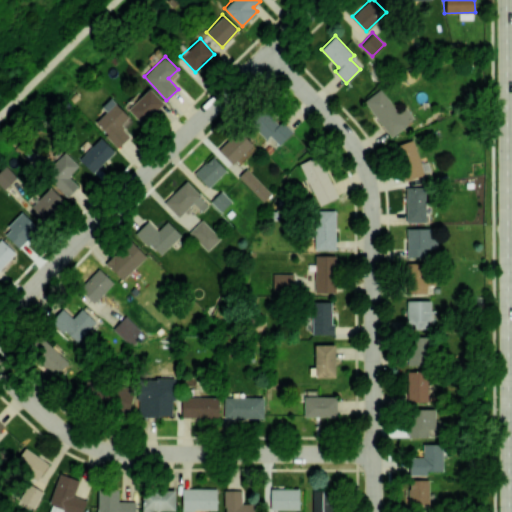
[(128,109),(142,124),(163,102),(149,87),(128,109)]
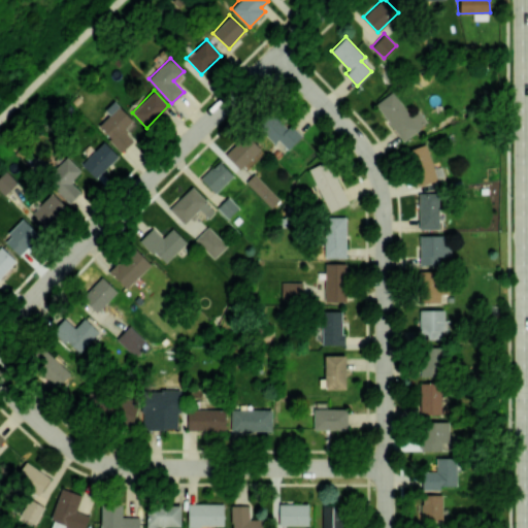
[(427,122),(418,109),(410,114),(391,91),(374,104),(403,140),(427,122)]
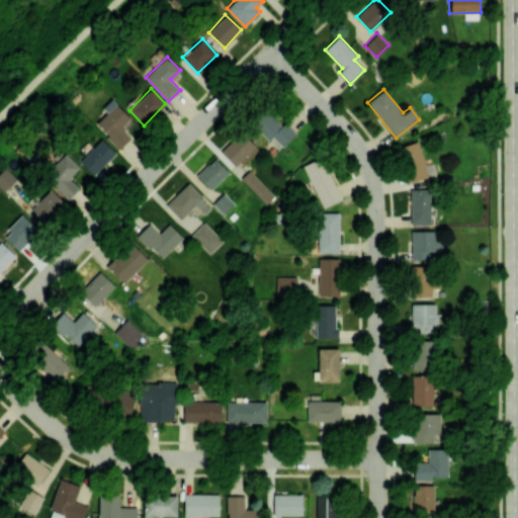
[(132,137),(121,126),(131,117),(113,100),(92,120),(119,149),(132,137)]
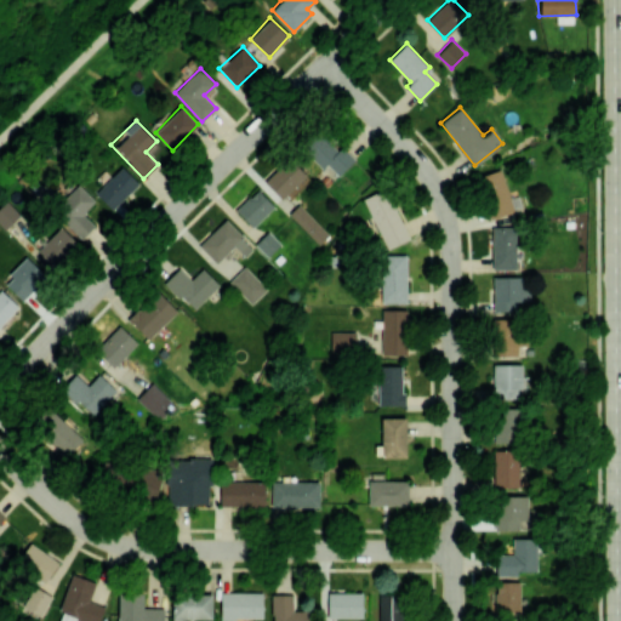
[(323,169),(328,164),(337,176),(355,160),(343,146),(337,151),(320,131),(303,146),(323,169)]
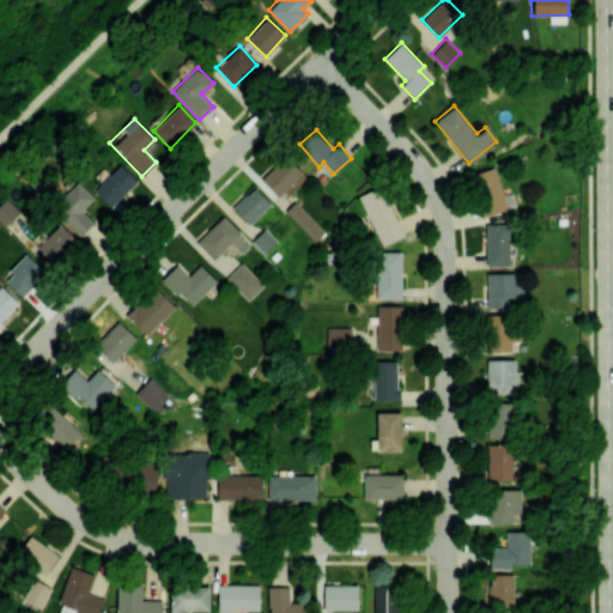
[(261,178),(278,196),(302,174),(285,156),(261,178)]
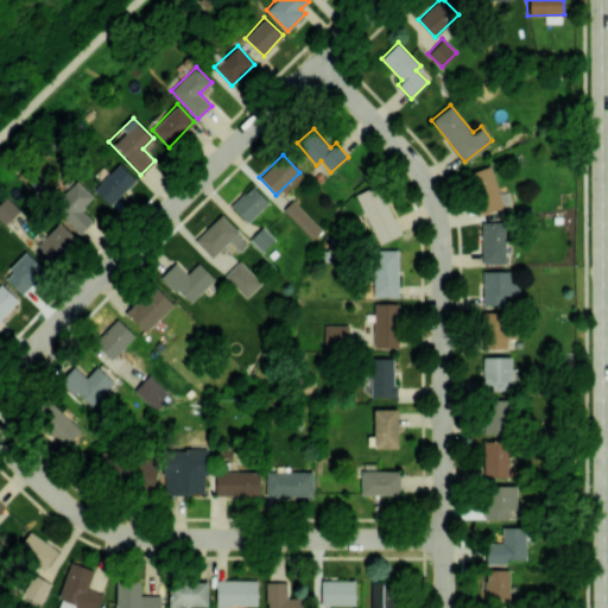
[(135,178),(119,163),(93,189),(111,206),(135,178)]
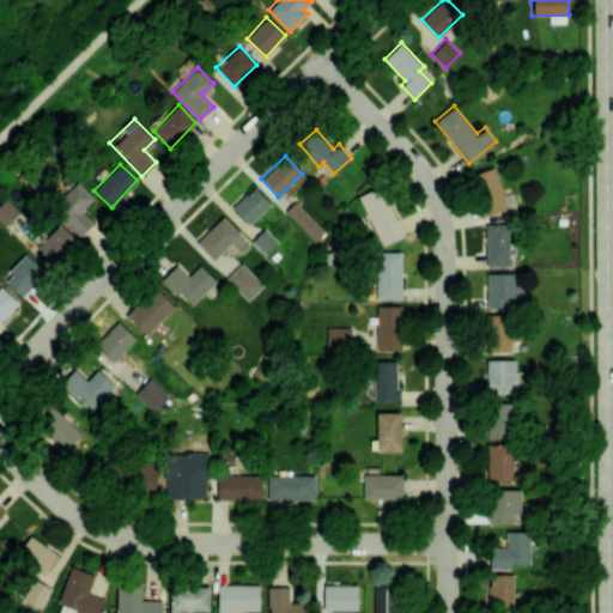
[(508,208),(493,167),(474,174),(489,214),(508,208)]
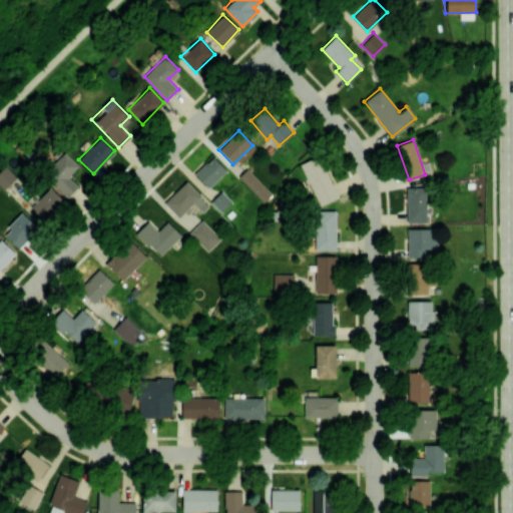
[(78,166),(66,153),(45,173),(67,196),(78,186),(68,175),(78,166)]
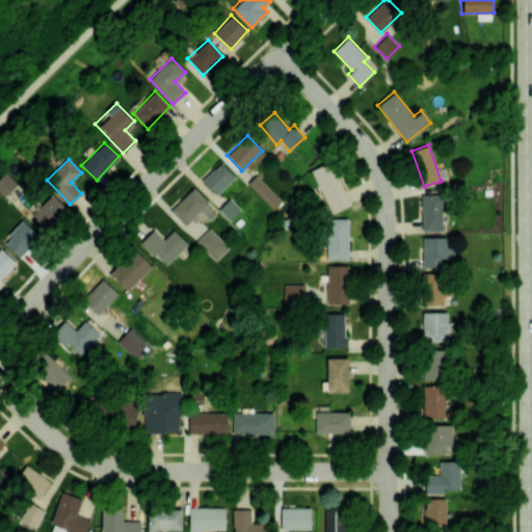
[(311,169),(331,213),(350,204),(330,160),(311,169)]
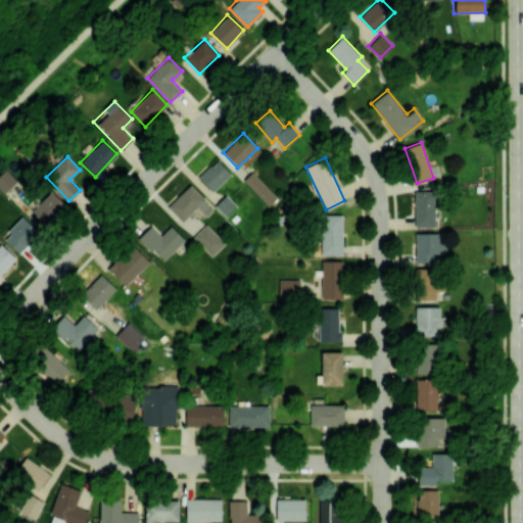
[(231,173),(217,159),(198,177),(214,191),(231,173)]
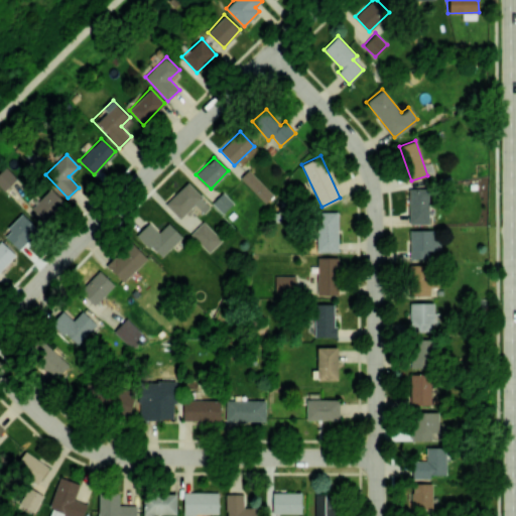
[(0,186),(3,190),(16,178),(5,166),(0,171),(0,186)]
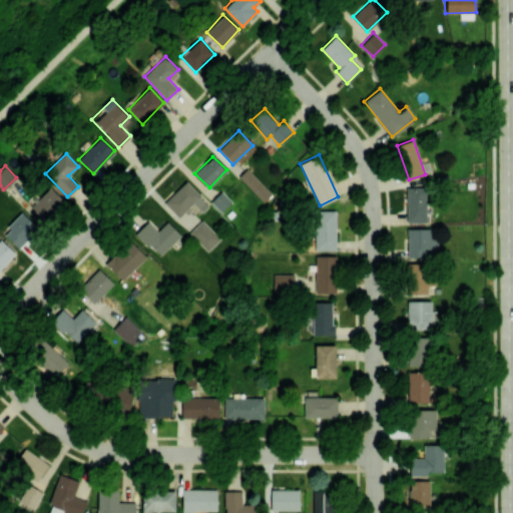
[(263,201),(272,194),(247,168),(238,176),(263,201)]
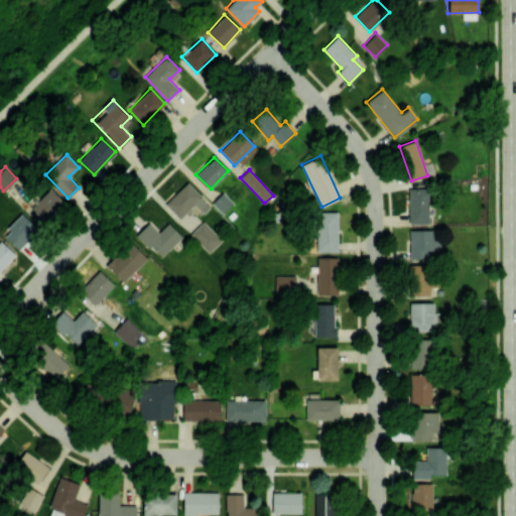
[(179,219),(195,204),(204,213),(211,206),(187,181),(165,204),(179,219)]
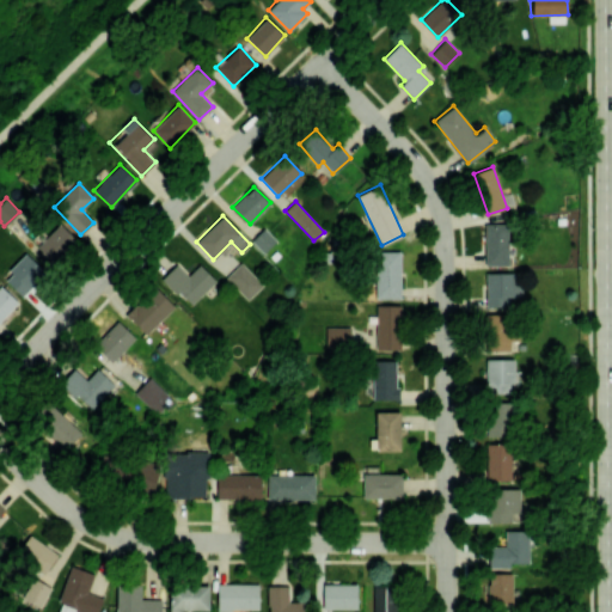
[(487,264),(509,264),(508,222),(485,224),(487,264)]
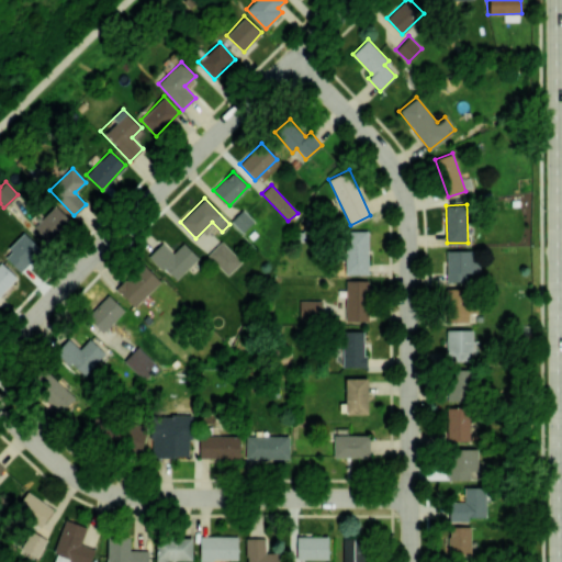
[(34,226),(51,243),(71,221),(55,205),(34,226)]
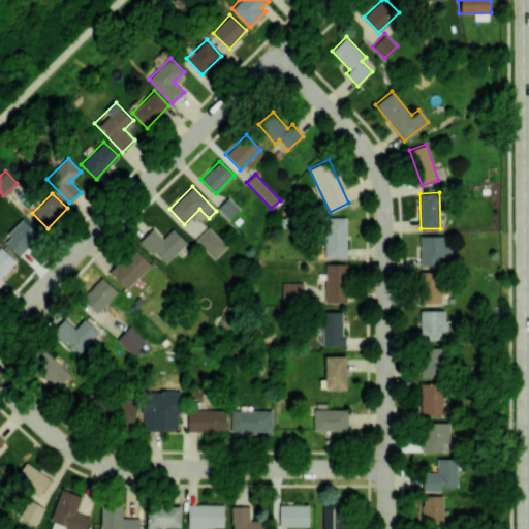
[(227,218),(239,208),(228,196),(217,208),(227,218)]
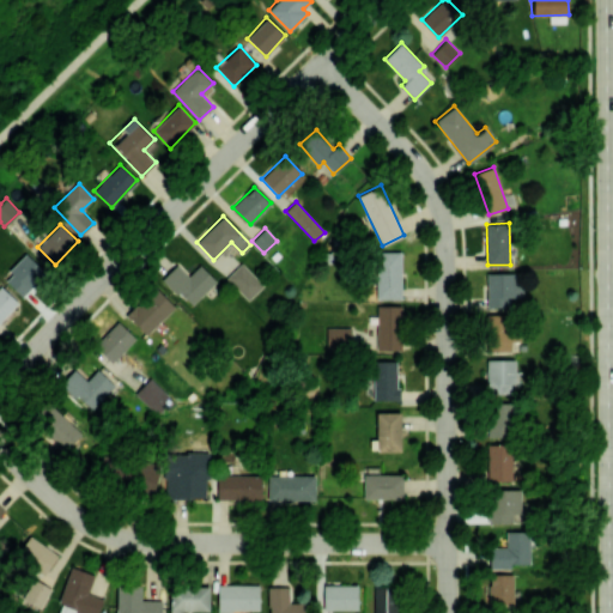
[(400,252),(376,252),(377,299),(402,298),(400,252)]
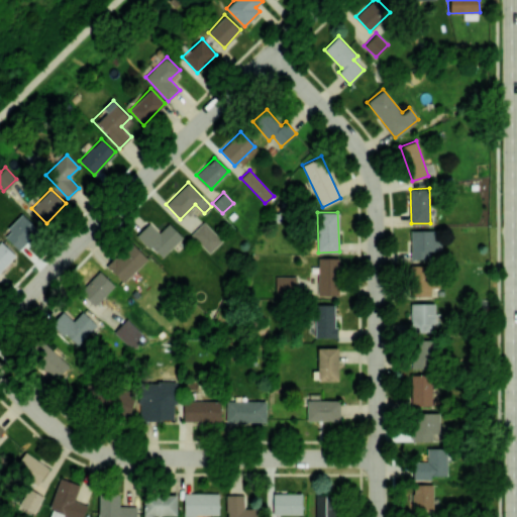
[(39,230),(21,213),(1,233),(20,250),(39,230)]
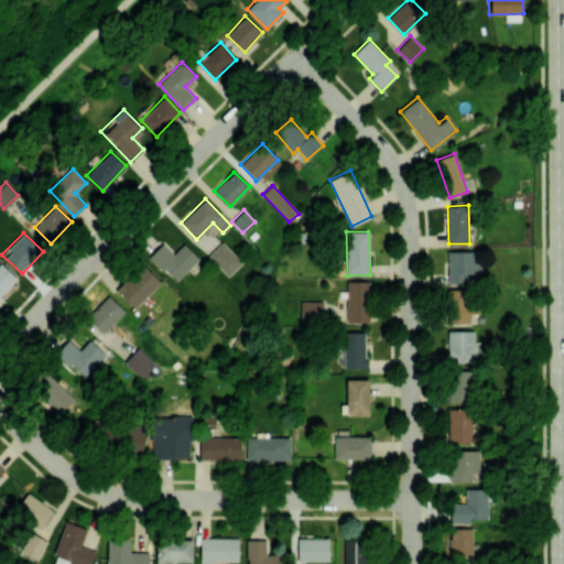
[(173,252),(162,240),(148,253),(174,282),(199,259),(184,242),(173,252)]
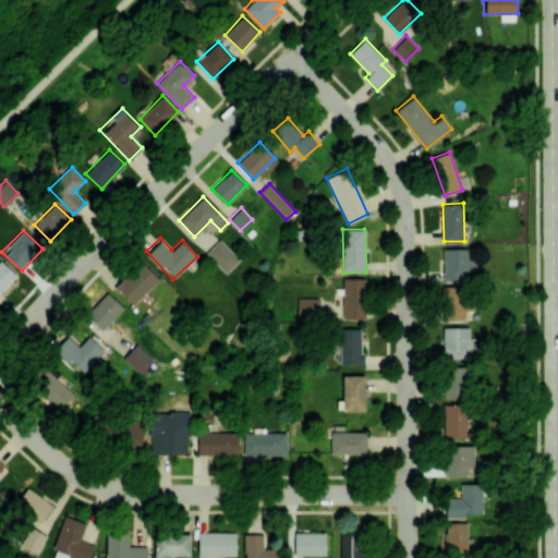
[(206,253),(226,274),(240,259),(220,239),(206,253)]
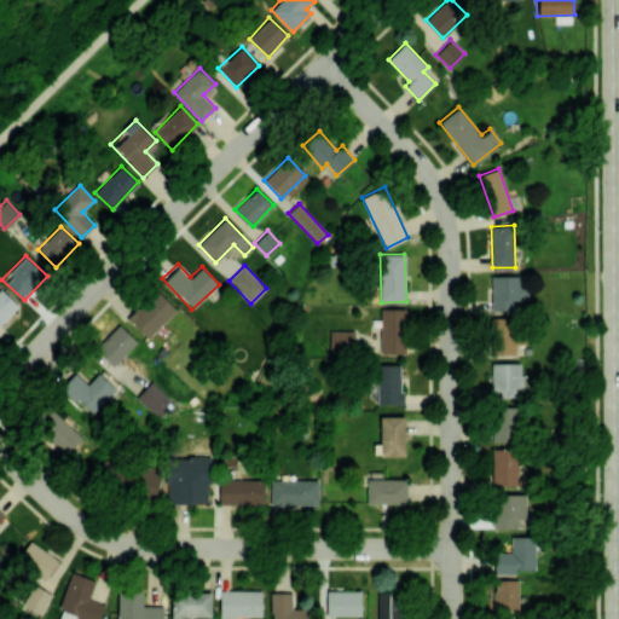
[(520,275),(491,276),(492,310),(515,310),(515,300),(528,300),(527,287),(520,287),(520,275)]
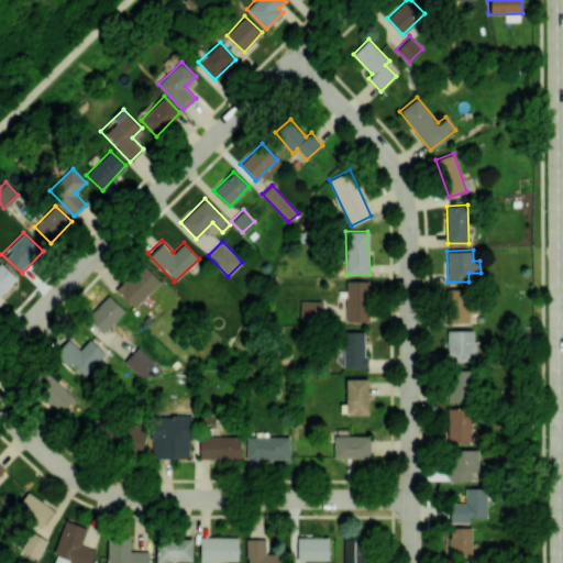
[(0,295),(17,277),(0,262),(0,295)]
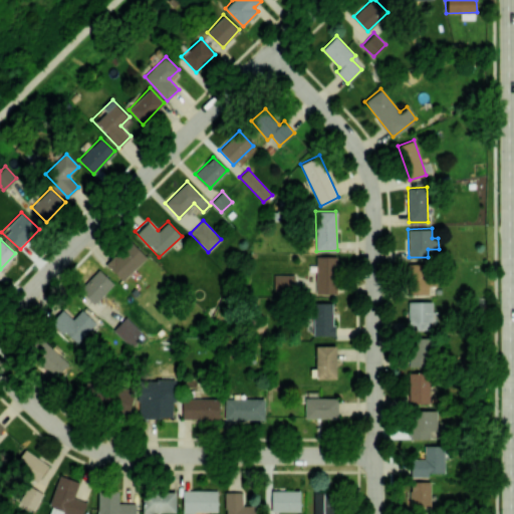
[(122,281),(147,258),(130,239),(104,262),(122,281)]
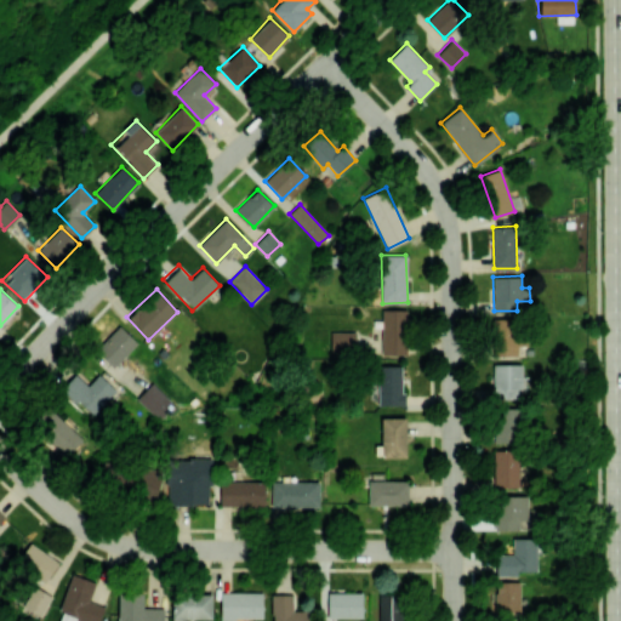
[(406,309),(382,309),(381,354),(405,355),(406,309)]
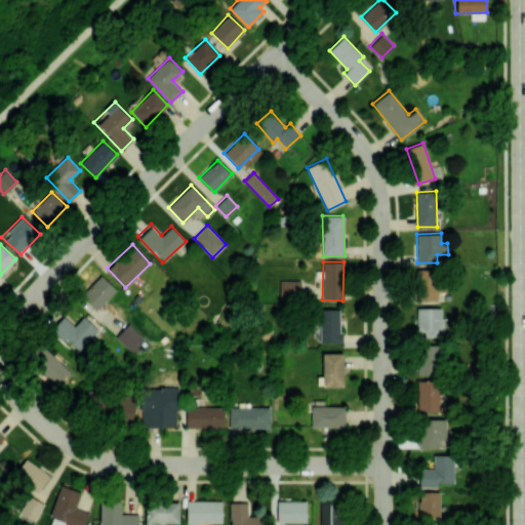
[(416,300),(441,301),(443,272),(418,270),(416,300)]
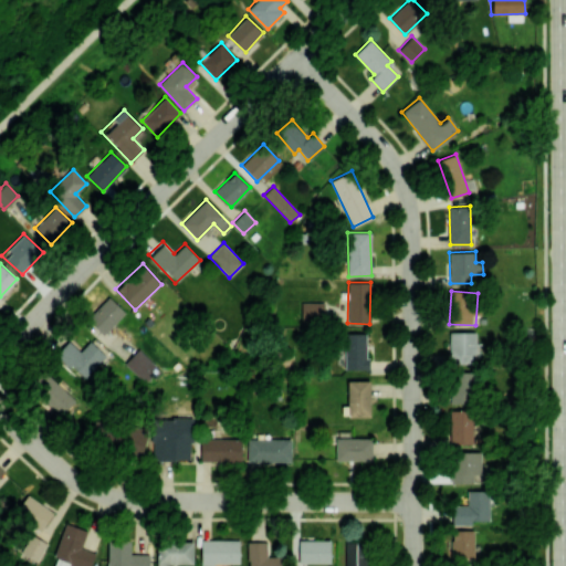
[(125,313),(109,296),(86,318),(103,335),(125,313)]
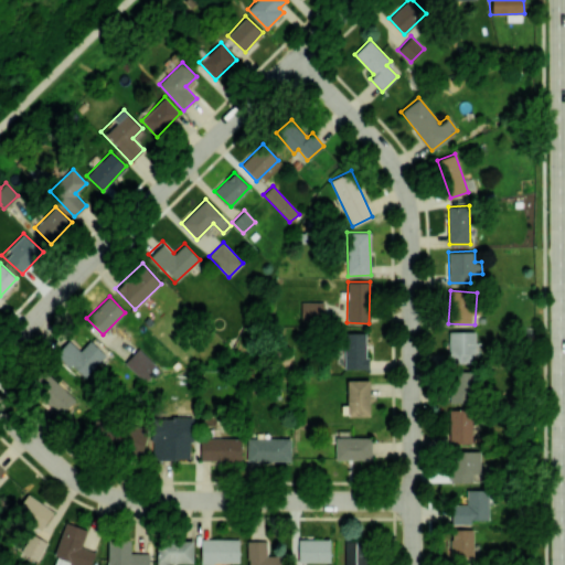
[(323,324),(323,301),(301,301),(300,323),(323,324)]
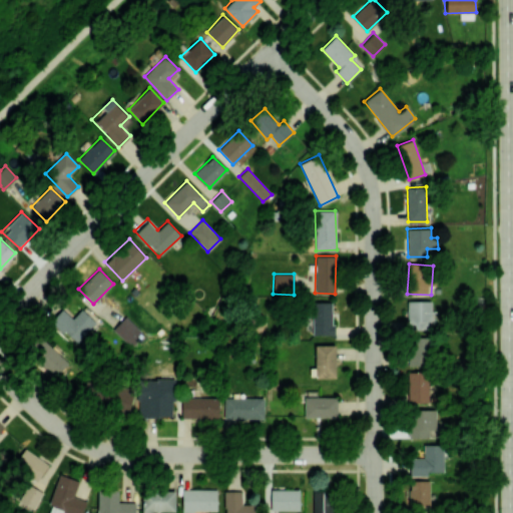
[(408,301),(408,329),(431,329),(430,301),(408,301)]
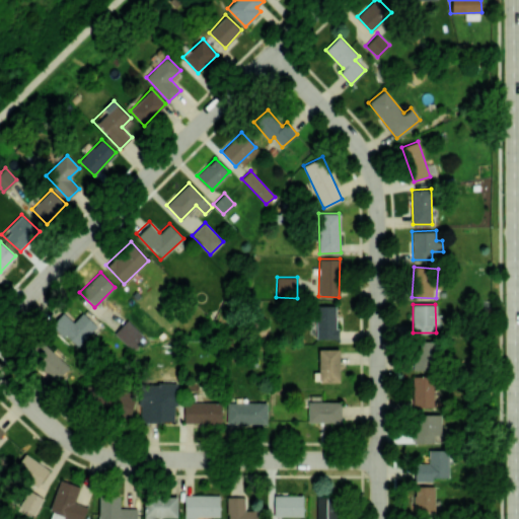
[(337,305),(315,305),(316,340),(338,339),(337,305)]
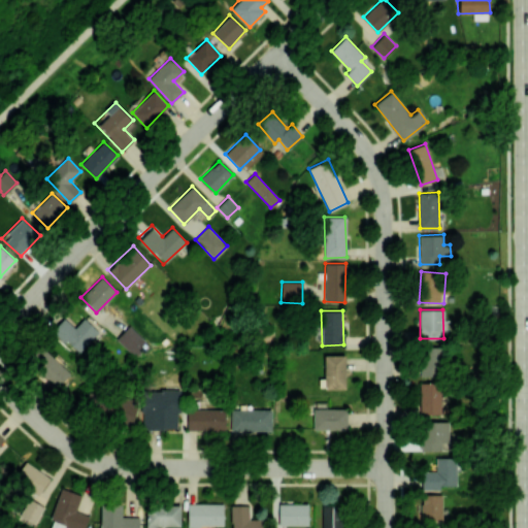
[(98,331),(84,318),(74,327),(65,319),(54,330),(78,353),(98,331)]
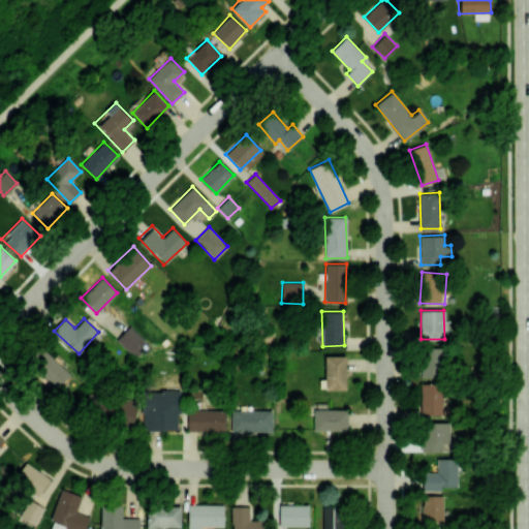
[(146,341),(129,325),(117,340),(132,355),(146,341)]
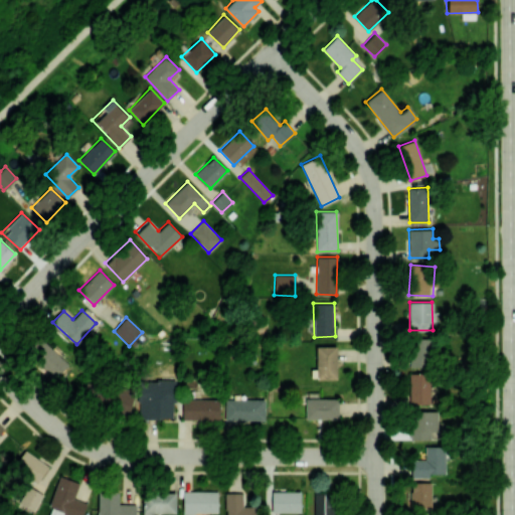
[(28,352),(53,377),(67,364),(42,338),(28,352)]
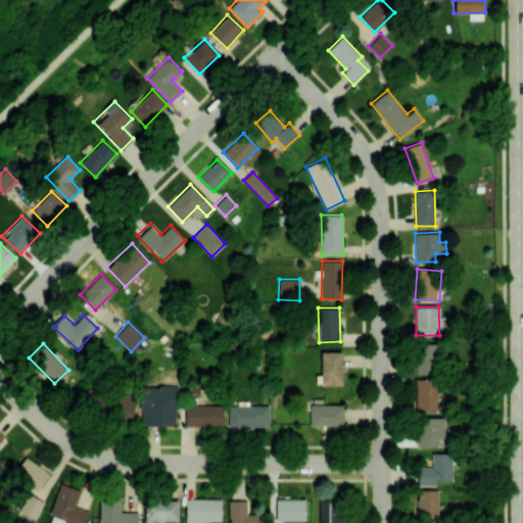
[(438,343),(416,344),(417,373),(438,372),(438,343)]
